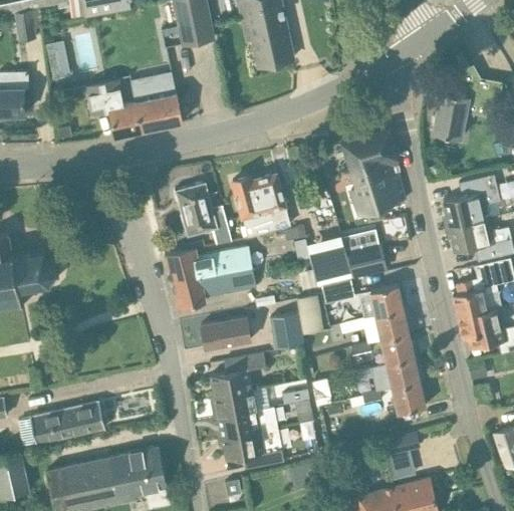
[(37,9),(48,7),(46,0),(26,0),(21,1),(23,12),(37,9)]
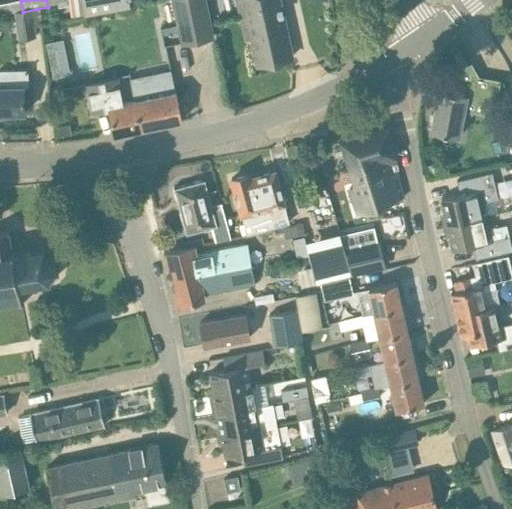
[(114,0),(81,0),(85,18),(101,16),(130,12),(129,0),(114,2),(114,0)]
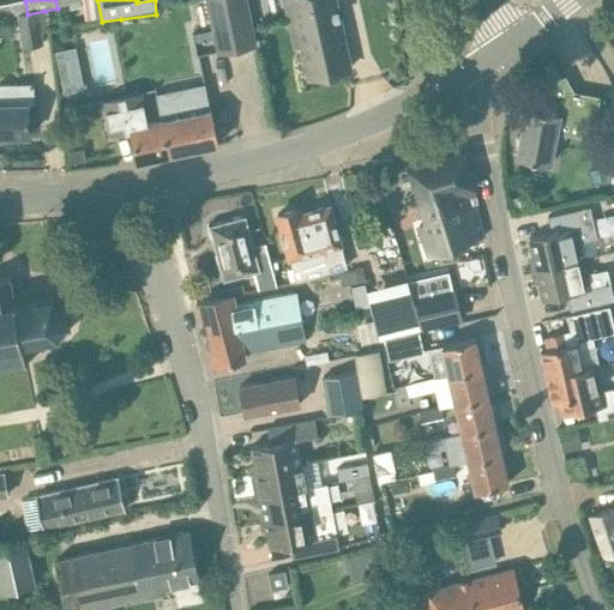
[(245,0),(205,0),(217,55),(256,47),(245,0)]
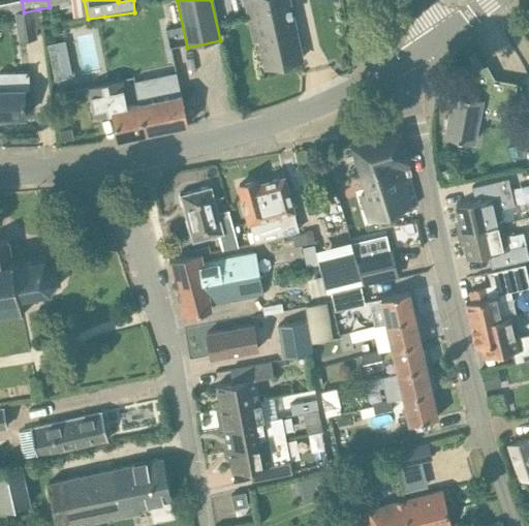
[(243,0),(253,43),(259,41),(266,69),(302,61),(296,34),(287,0),(243,0)]
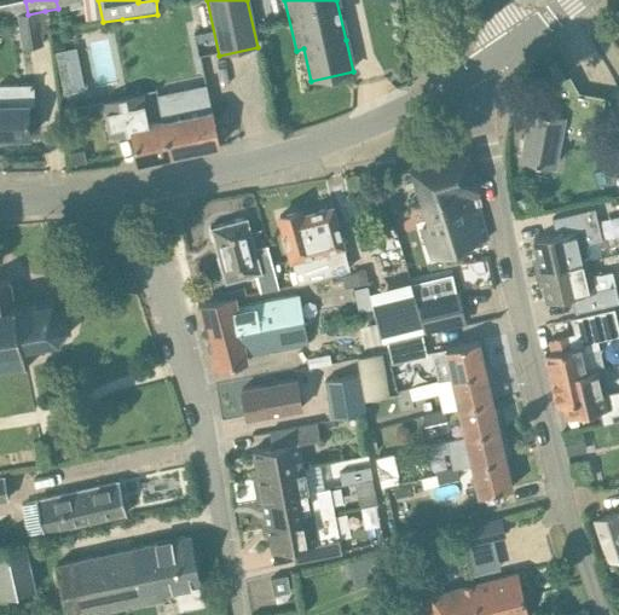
[(16,18),(28,15),(25,1),(0,6),(0,21),(16,18)]
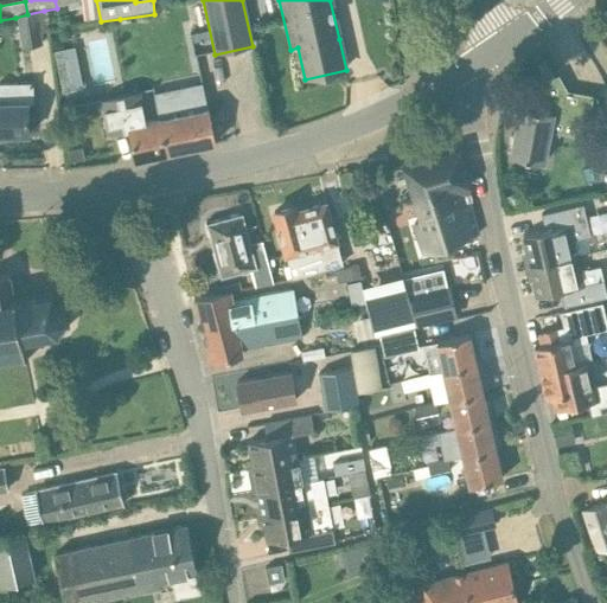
[(42,33),(49,32),(44,11),(27,14),(16,18),(23,51),(44,46),(42,33)]
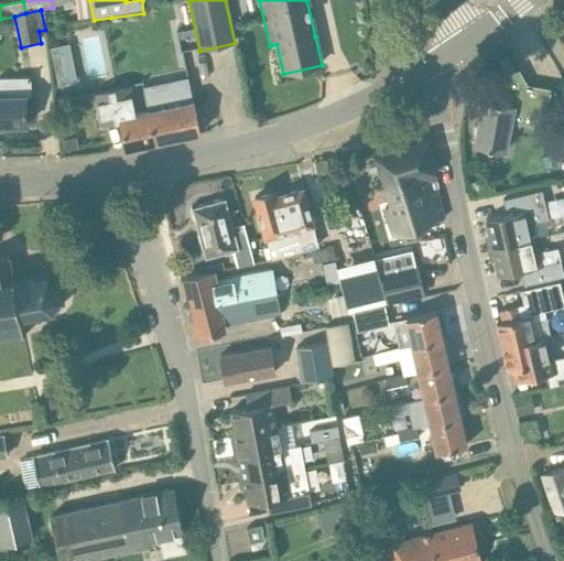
[(57,86),(76,85),(74,45),(54,46),(57,86)]
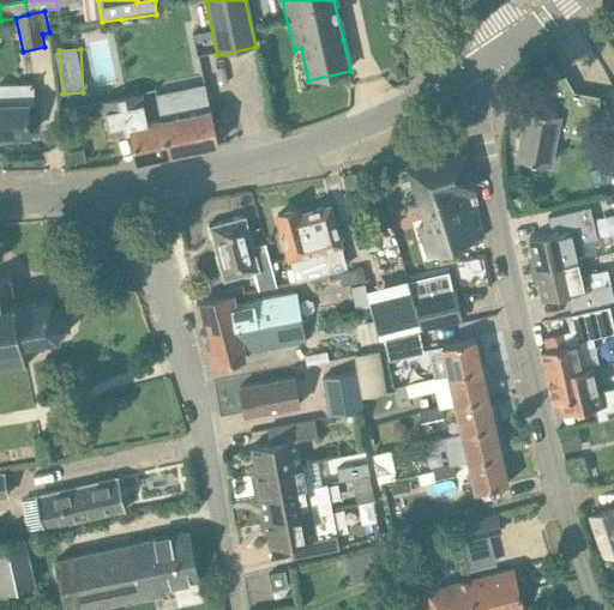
[(549,65),(533,76),(540,88),(557,78),(549,65)]
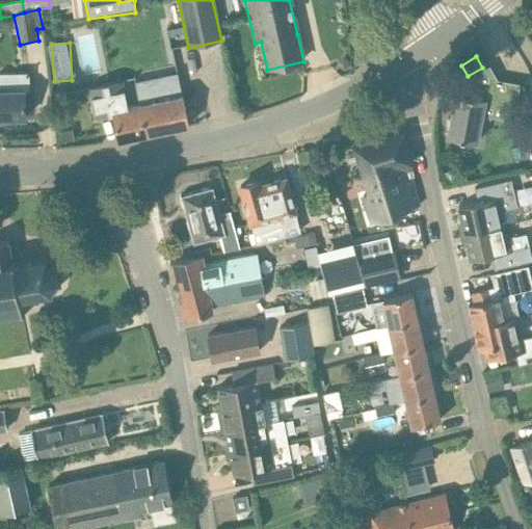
[(0,75),(0,121),(25,120),(24,93),(29,93),(29,74),(0,75)]
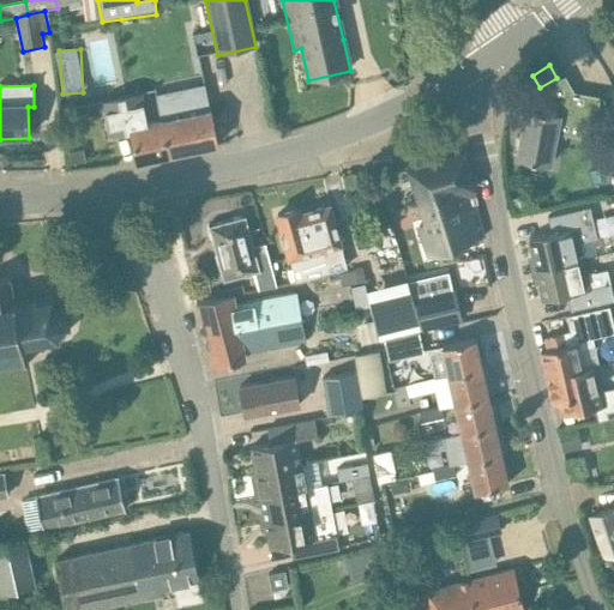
[(205,86),(156,97),(162,122),(169,157),(217,146),(210,112),(205,86)]
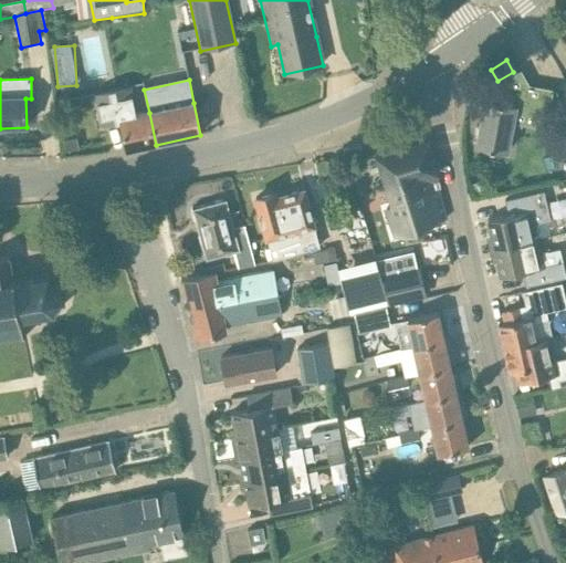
[(95,95),(94,95),(98,120),(101,127),(106,126),(121,123),(121,124),(126,150),(156,145),(149,113),(135,116),(134,110),(130,97),(129,87),(106,93),(95,95)]
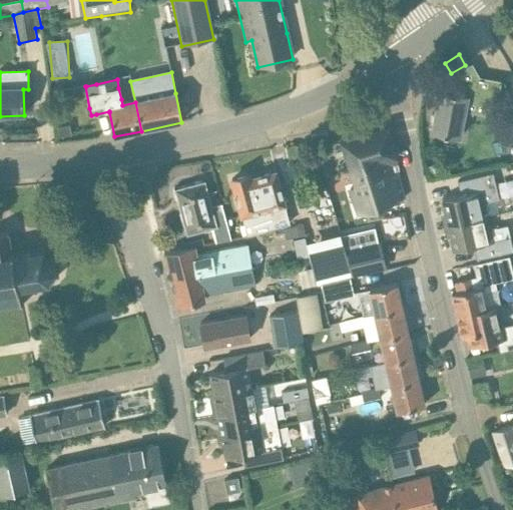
[(473,102),(477,86),(458,82),(456,94),(439,91),(431,132),(460,138),(467,100),(473,102)]
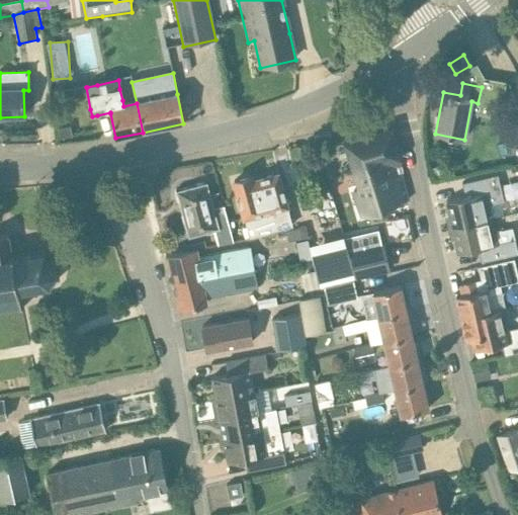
[(501,109),(506,88),(484,83),(479,104),(501,109)]
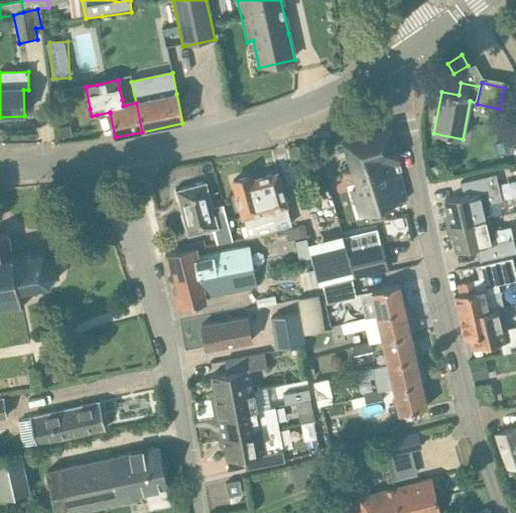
[(376,172),(392,167),(398,165),(391,129),(344,143),(352,170),(373,162),(376,172)]
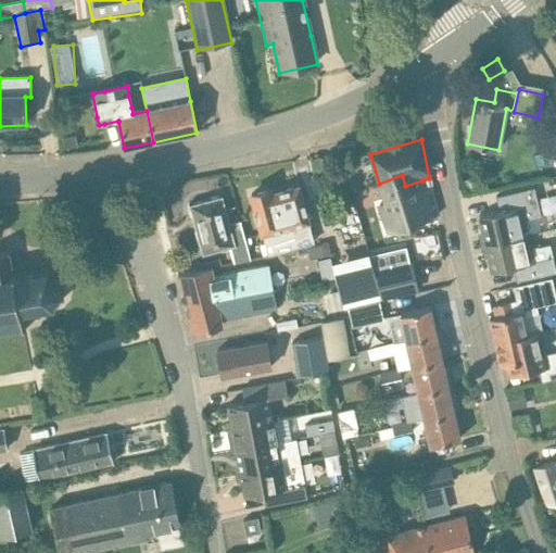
[(402,175),(379,184),(386,203),(378,205),(380,214),(371,217),(378,234),(386,231),(387,235),(434,218),(422,180),(405,186),(402,175)]
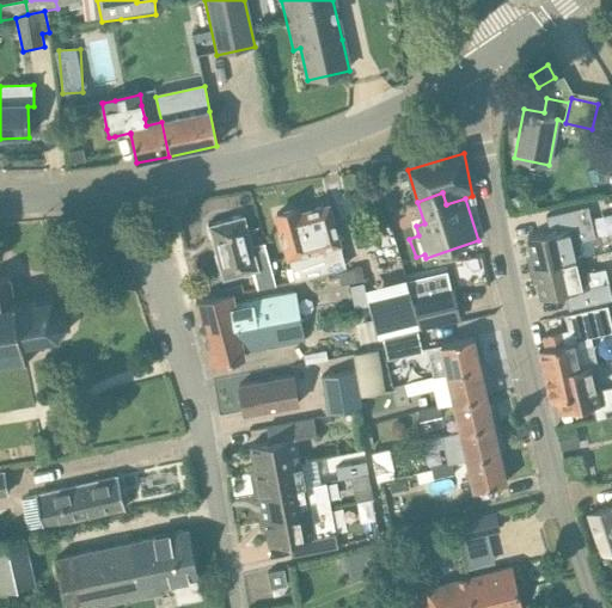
[(288,259),(294,284),(346,270),(329,207),(299,215),(298,210),(276,216),(288,259)]
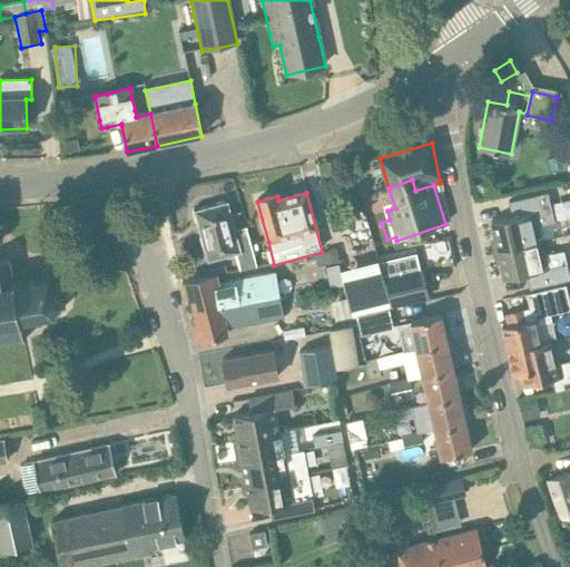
[(491,224),(498,253),(542,243),(539,227),(553,224),(547,195),(508,203),(511,218),(491,224)]
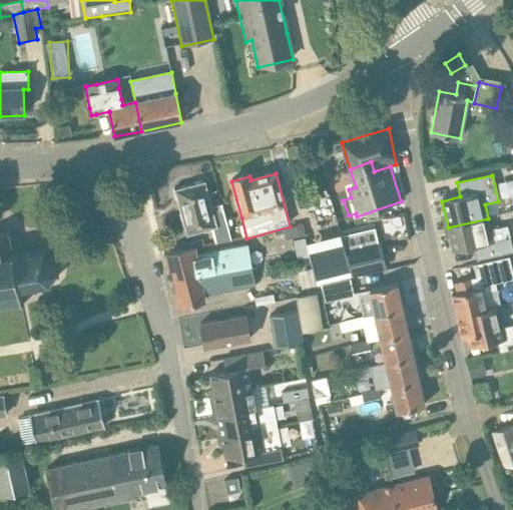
[(173,190),(186,236),(225,226),(220,210),(213,212),(204,181),(173,190)]
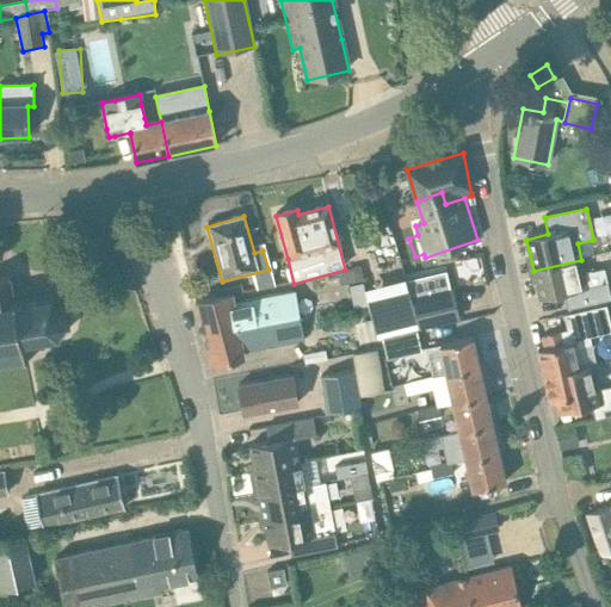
[(585,274),(581,260),(534,271),(541,301),(563,296),(567,311),(610,302),(604,271),(585,274)]
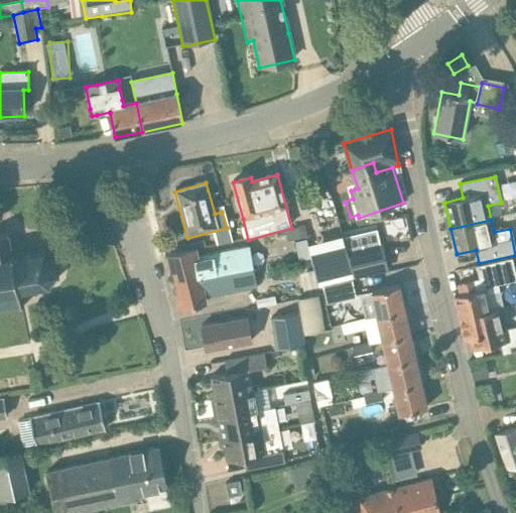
[(303,228),(285,232),(287,243),(306,239),(303,228)]
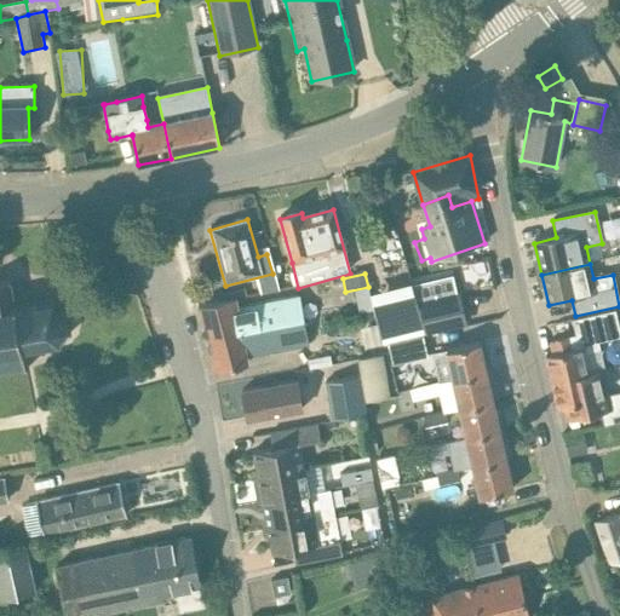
[(414,283),(426,334),(468,324),(457,274),(414,283)]
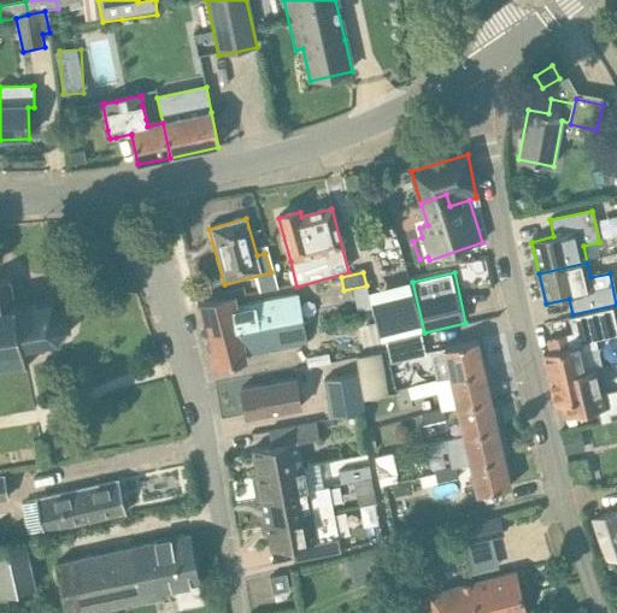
[(0,371),(25,367),(22,347),(58,341),(68,328),(64,310),(51,301),(13,307),(9,281),(0,281),(0,371)]
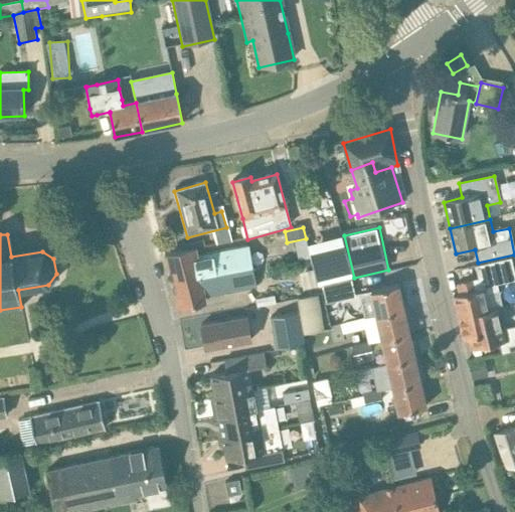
[(195,249),(165,258),(171,284),(199,277),(251,266),(248,247),(210,254),(197,258),(195,249)]
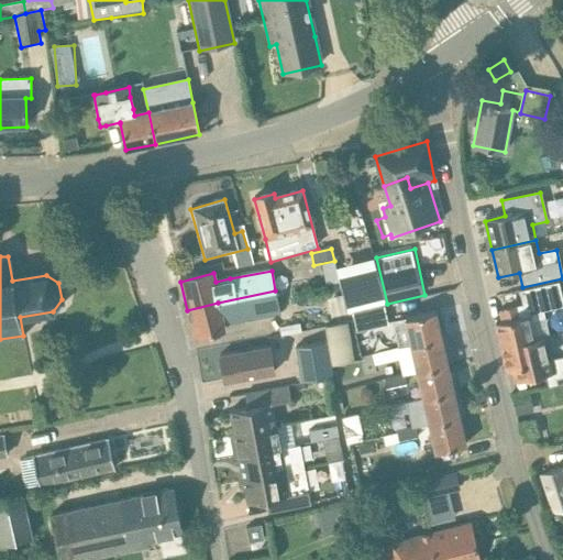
[(500,348),(532,341),(549,338),(543,313),(562,307),(562,302),(559,283),(519,293),(522,306),(498,311),(501,324),(496,326),(500,348)]
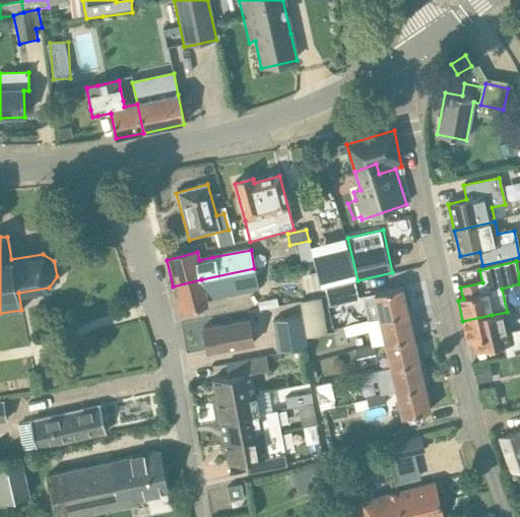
[(173,286),(180,313),(207,306),(206,302),(259,292),(254,268),(201,279),(173,286)]
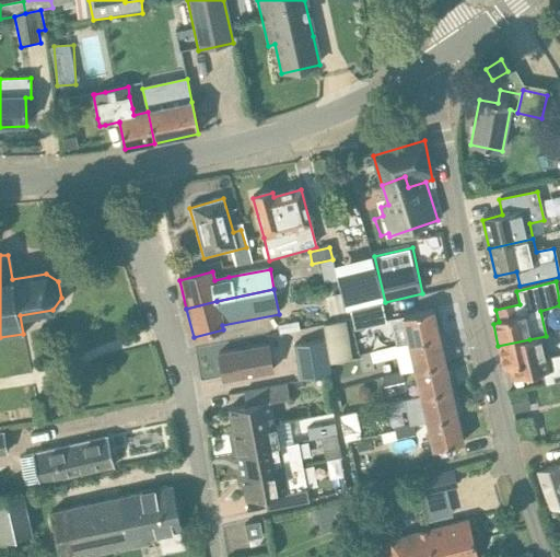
[(408,345),(439,338),(432,311),(403,318),(408,345)]
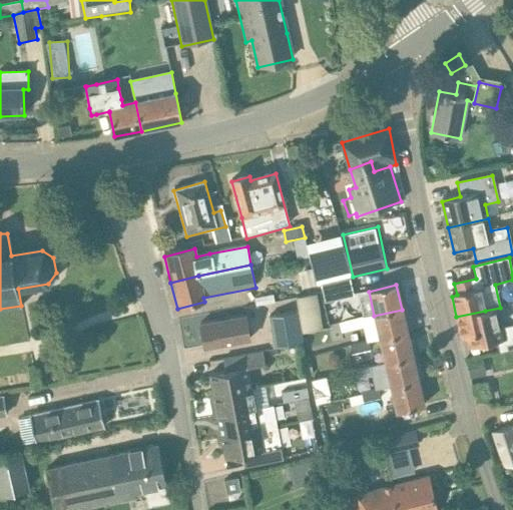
[(274,351),(303,346),(302,335),(322,331),(316,297),(296,301),(298,312),(268,317),(274,351)]
